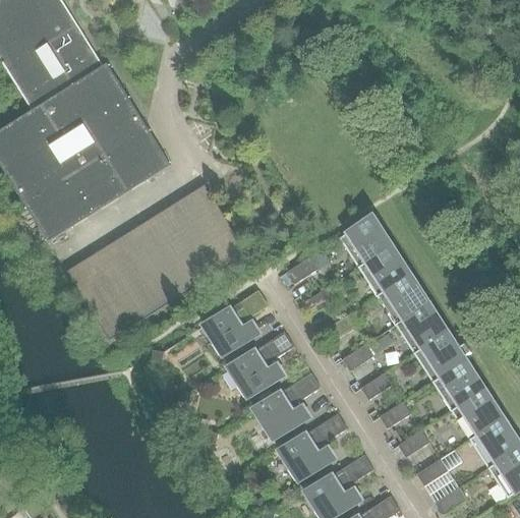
[(0,59),(32,109),(0,128),(0,165),(47,240),(169,164),(106,63),(103,65),(61,0),(0,0),(0,59)]
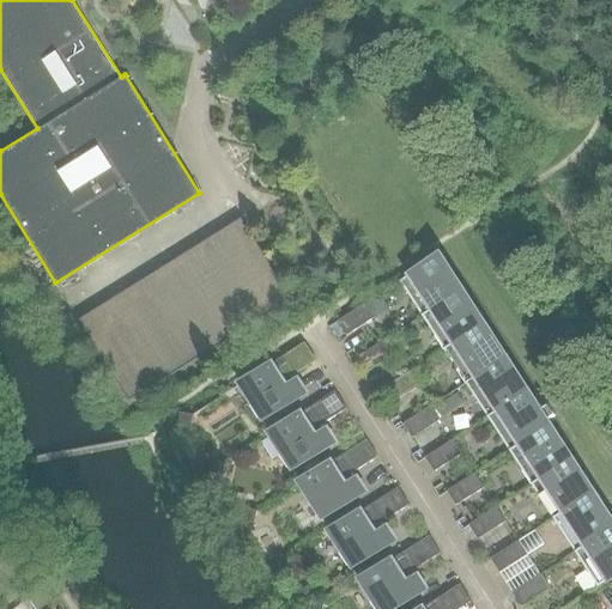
[(240,217),(77,317),(128,399),(291,297),(240,217)]
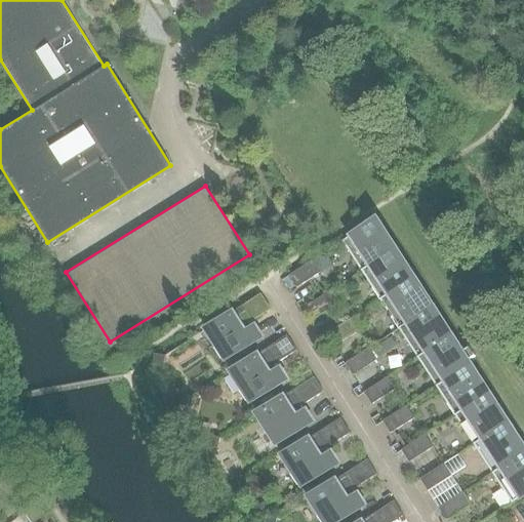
[(340,239),(360,269),(394,247),(375,217),(340,239)]
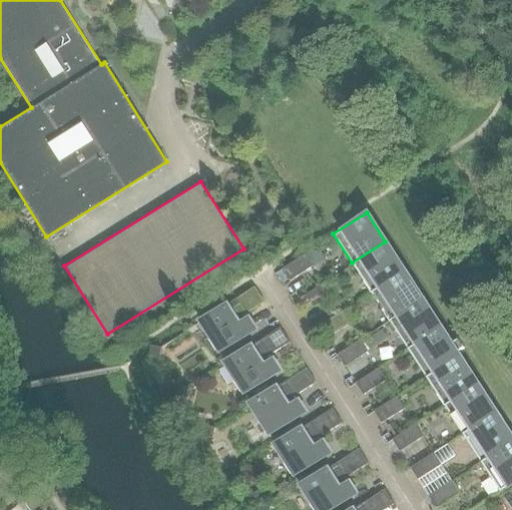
[(511,246),(511,216),(498,227),(511,246)]
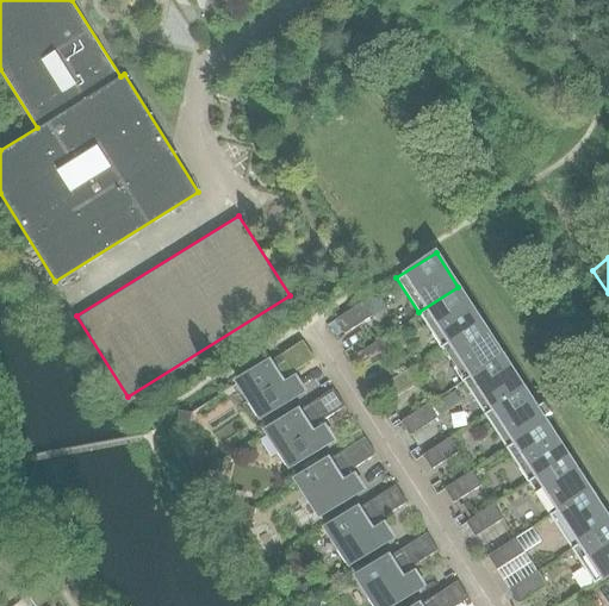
[(480,320),(458,287),(418,312),(441,347),(480,320)]
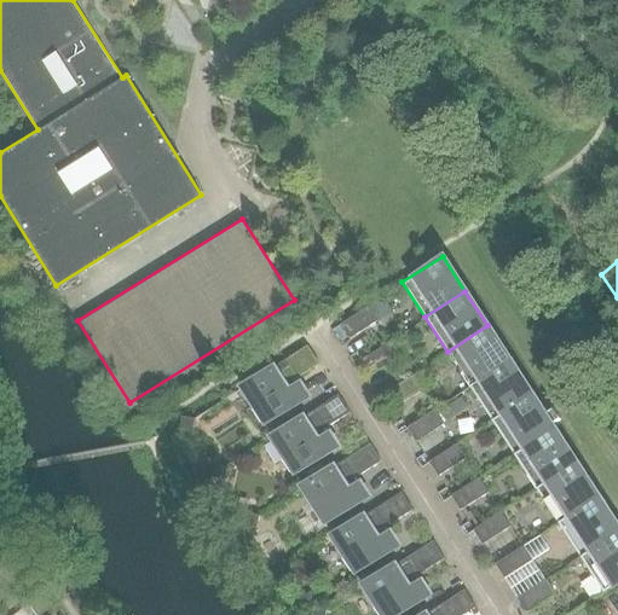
[(339,323),(347,337),(376,319),(367,305),(339,323)]
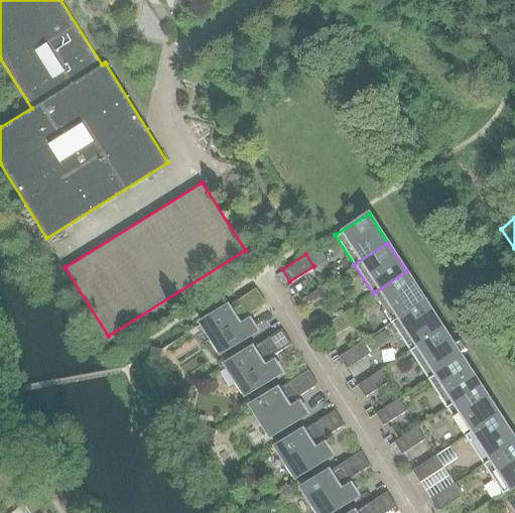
[(424,299),(406,271),(373,293),(391,322),(424,299)]
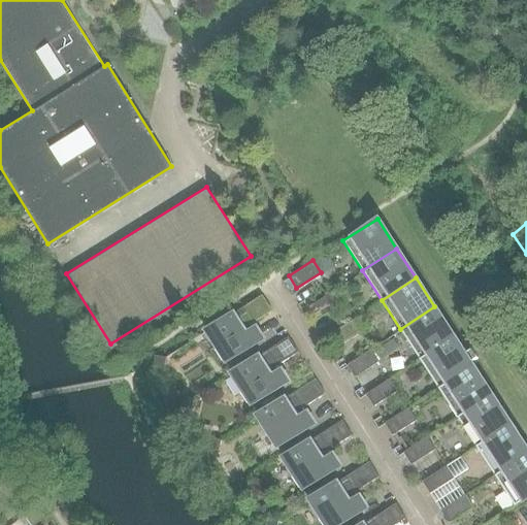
[(308,305),(316,318),(339,302),(332,290),(308,305)]
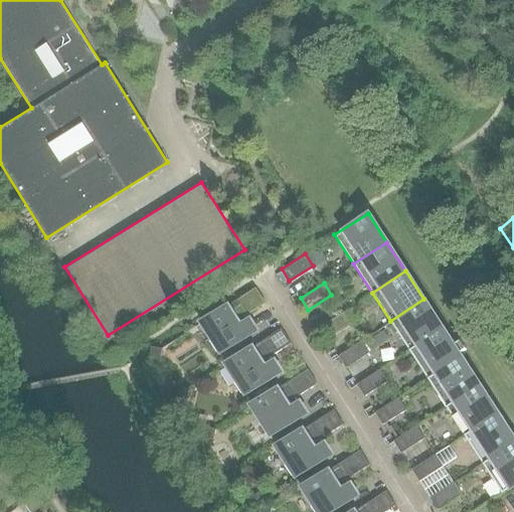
[(243,314),(264,301),(253,287),(200,321),(219,351),(255,328),(248,318),(246,319),(243,314)]
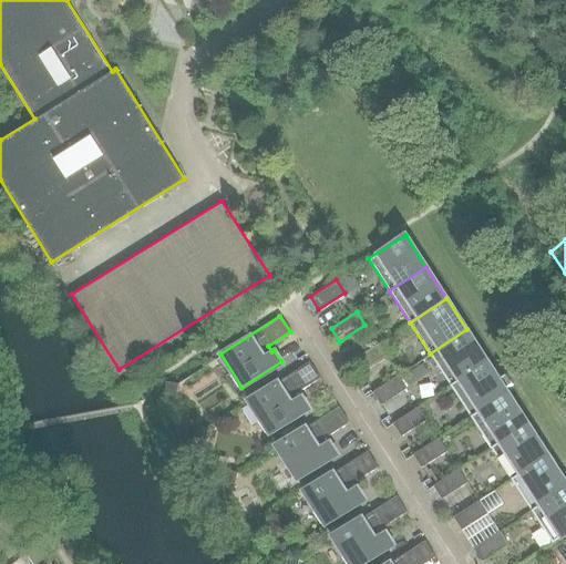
[(486,360),(466,329),(430,354),(450,385),(486,360)]
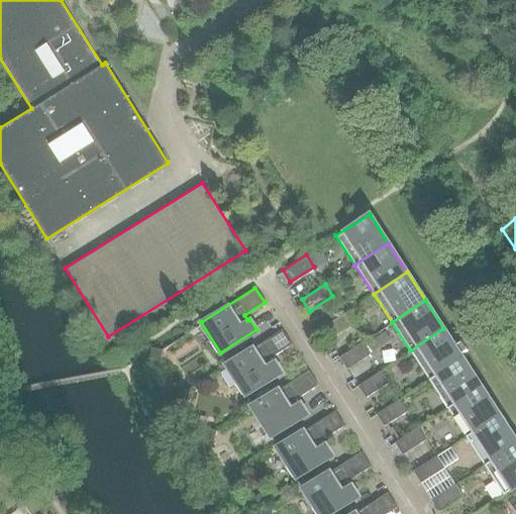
[(269,357),(291,343),(282,328),(225,365),(244,395),(281,372),(274,362),(272,363),(269,357)]
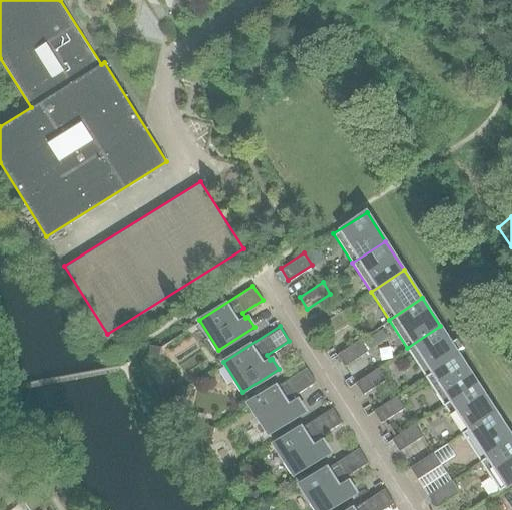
[(458,354),(440,326),(407,348),(425,376),(458,354)]
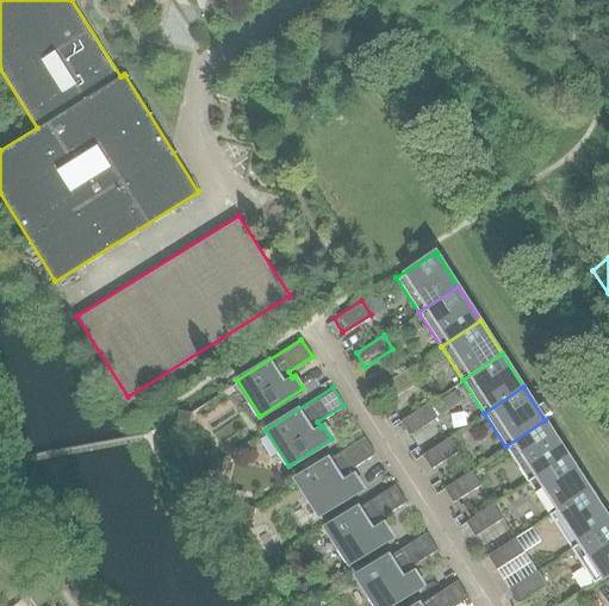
[(439,413),(448,407),(441,397),(432,403),(439,413)]
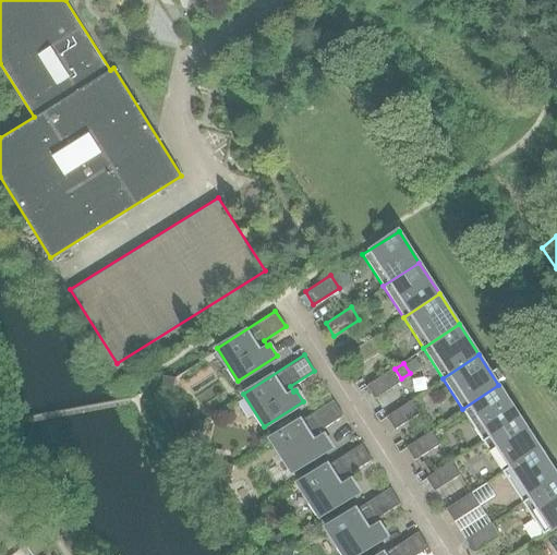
[(365,384),(365,385),(374,397),(399,381),(390,369),(365,384)]
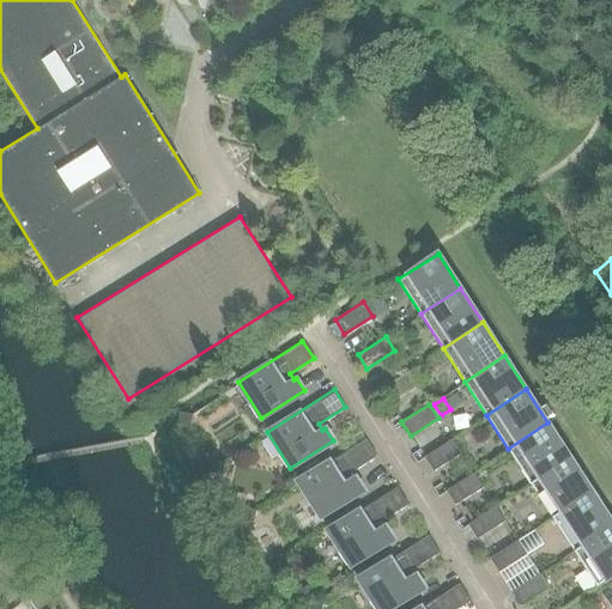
[(176,422),(189,425),(192,413),(179,409),(176,422)]
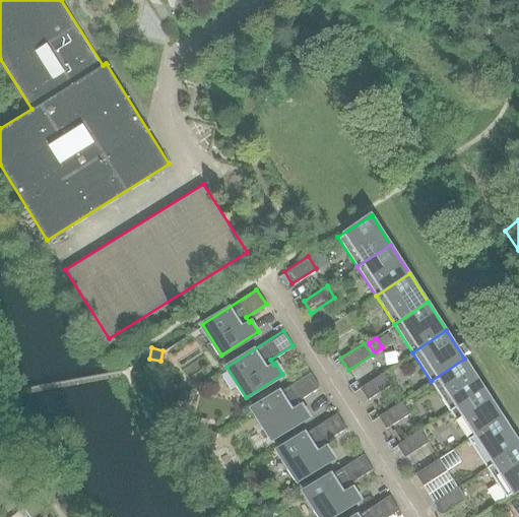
[(483,388),(464,359),(431,381),(449,409),(483,388)]
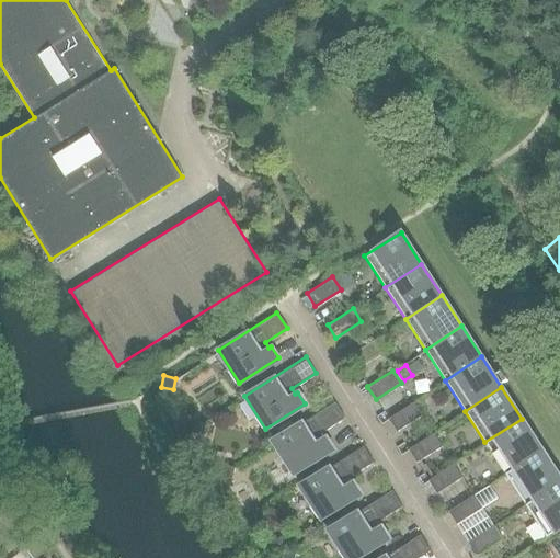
[(319,433),(344,417),(334,401),(272,441),(294,474),(332,448),(324,436),(322,439),(319,433)]
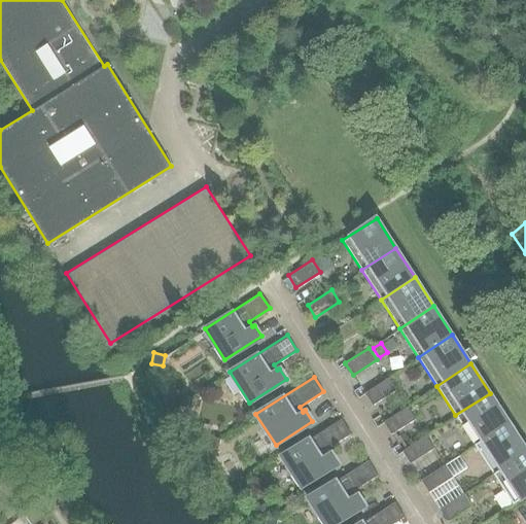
[(363,392),(364,392),(372,405),(395,389),(388,377),(363,392)]
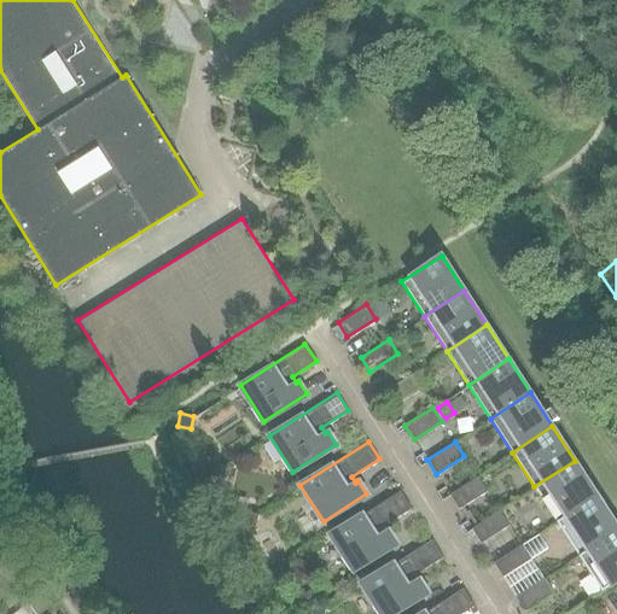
[(597,495),(575,461),(534,486),(557,520),(597,495)]
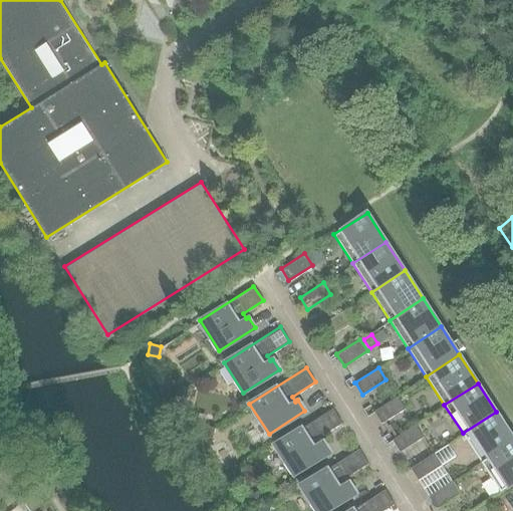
[(175,395),(185,398),(187,387),(177,385),(175,395)]
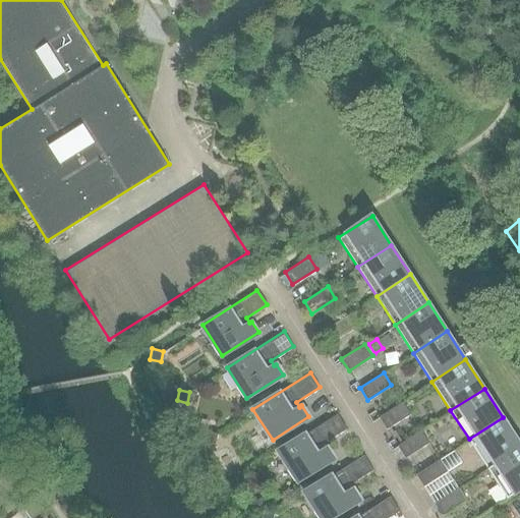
[(379,416),(386,428),(409,413),(402,401),(379,416)]
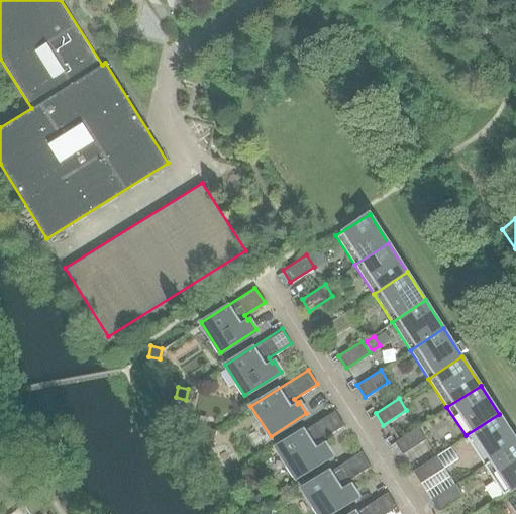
[(319,439),(343,424),(334,410),(276,447),(296,477),(331,453),(325,443),(323,444),(319,439)]
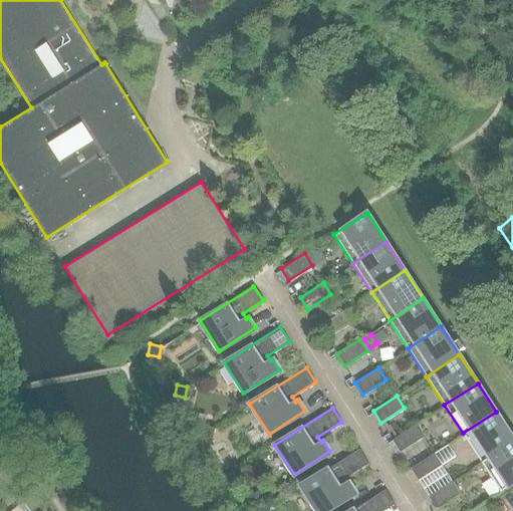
[(463,433),(481,462),(512,440),(512,438),(496,412),(463,433)]
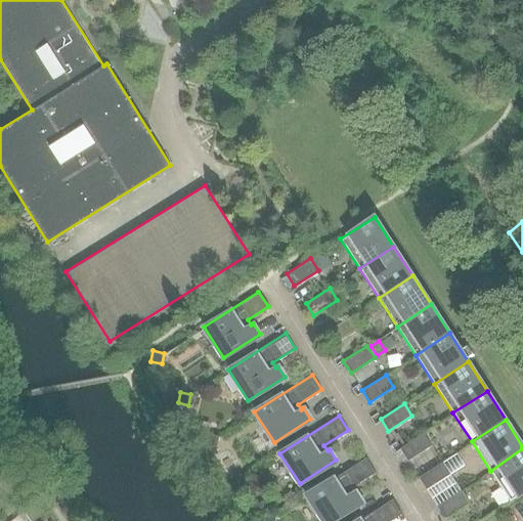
[(399,447),(407,460),(431,444),(423,432),(399,447)]
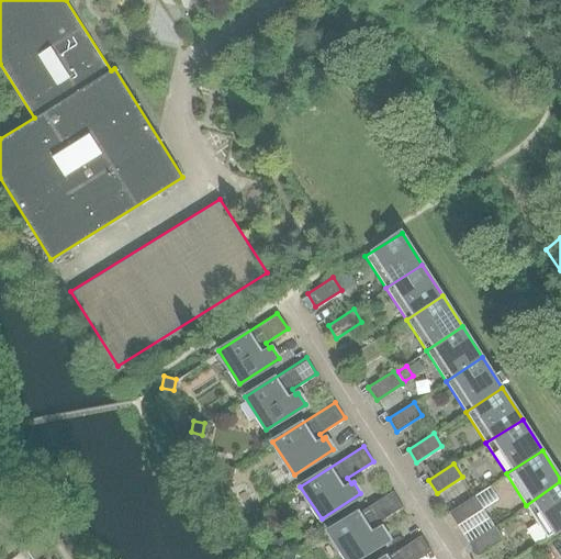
[(220,476),(232,479),(234,467),(222,465),(220,476)]
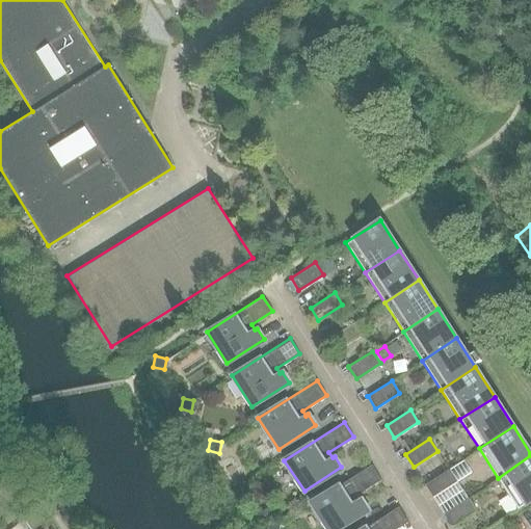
[(530,455),(498,478),(518,508),(530,498),(530,455)]
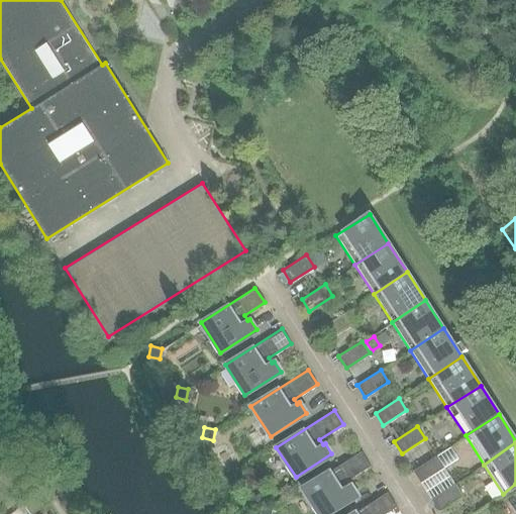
[(345,481),(370,466),(360,450),(302,488),(319,513),(327,513),(357,495),(350,485),(348,486),(345,481)]
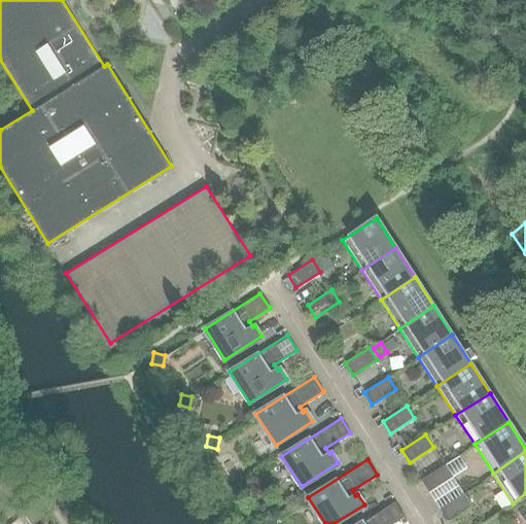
[(420,479),(420,480),(428,491),(452,476),(444,463),(420,479)]
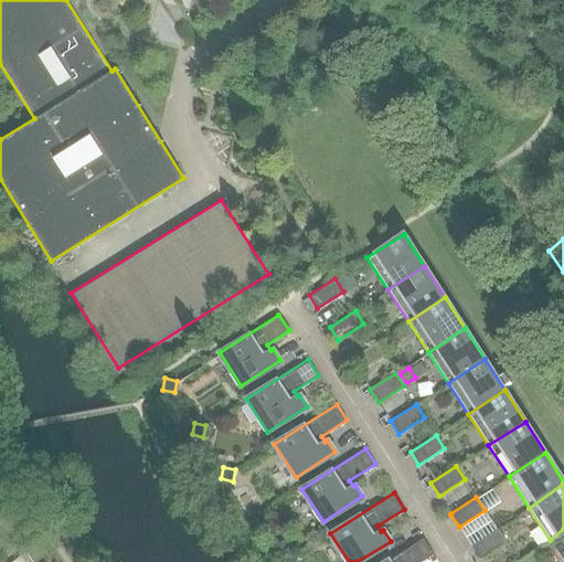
[(254,510),(251,522),(263,525),(265,513),(254,510)]
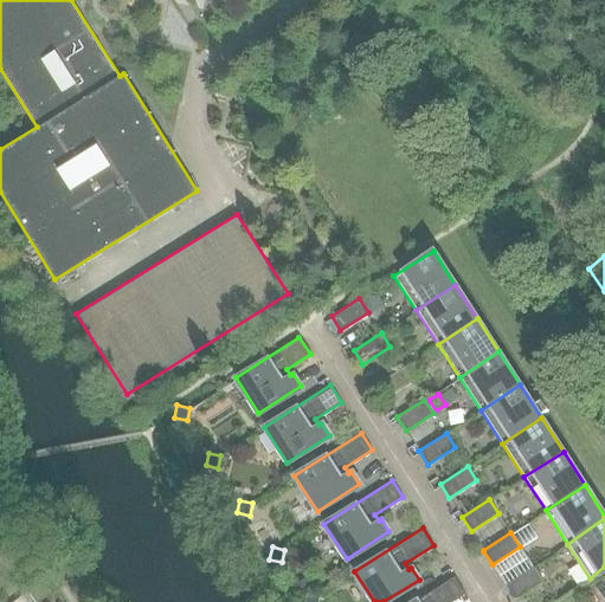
[(504,584),(506,584),(514,597),(541,580),(533,567),(504,584)]
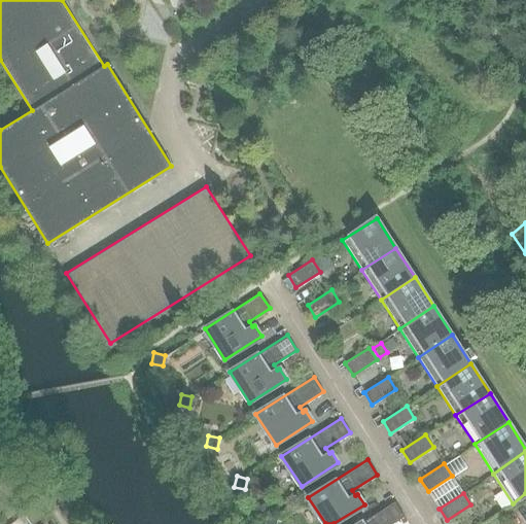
[(390,523),(404,516),(394,500),(357,523),(390,523)]
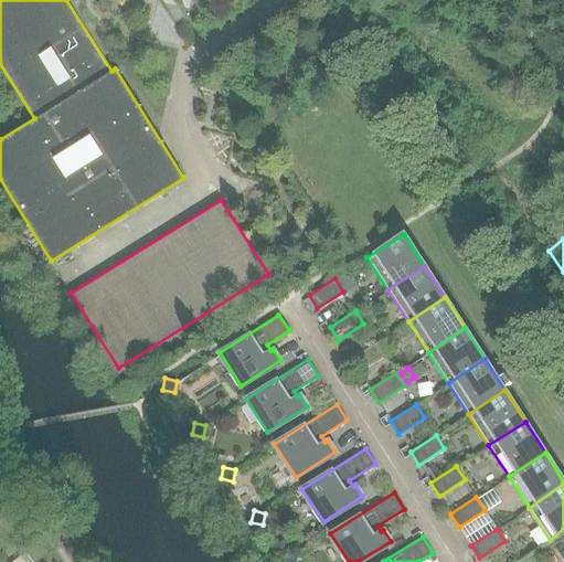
[(66,561),(48,539),(22,559),(24,561),(66,561)]
